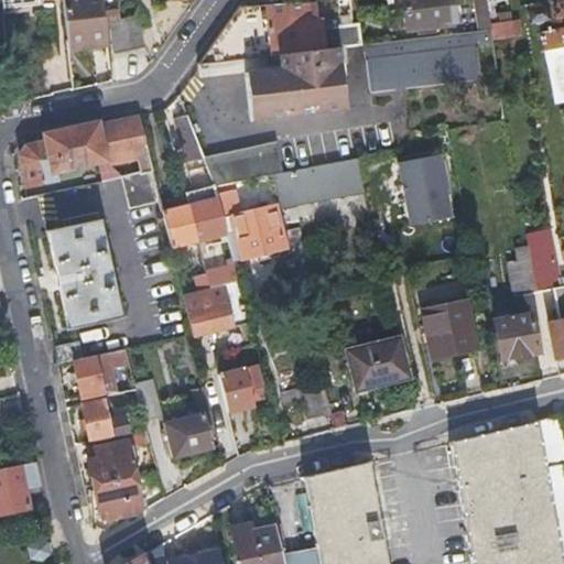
[(54,0),(1,0),(2,14),(55,9),(54,0)]
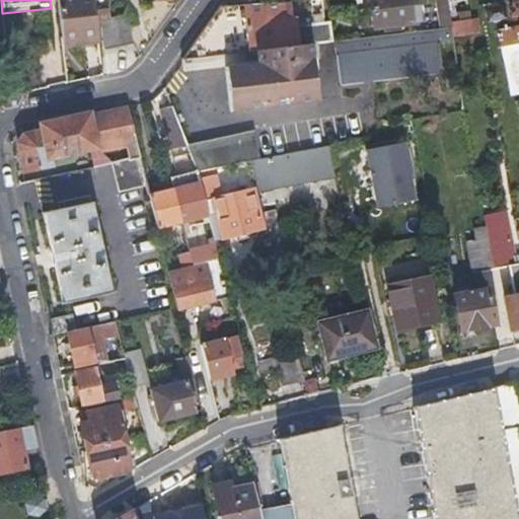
[(68,54),(102,52),(97,0),(59,0),(62,35),(66,34),(68,54)]
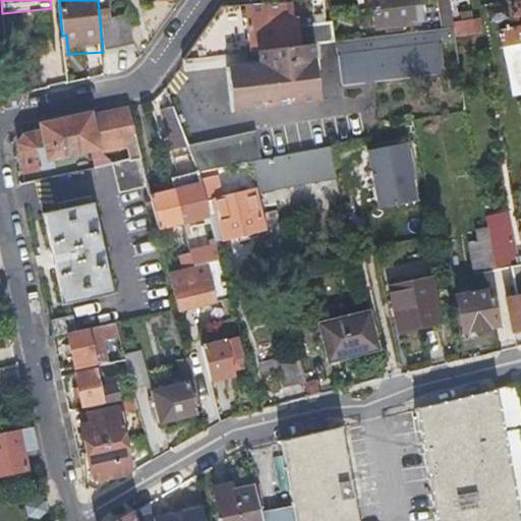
[(109,58),(120,57),(132,56),(129,22),(111,23),(108,0),(98,0),(103,52),(108,52),(109,58)]
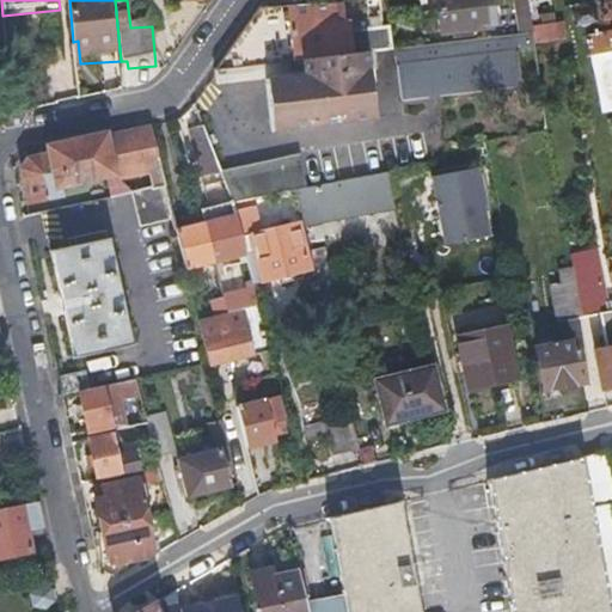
[(300,56),(341,51),(336,23),(344,23),(342,0),(277,1),(269,0),(263,0),(218,65),(285,57),(300,56)]
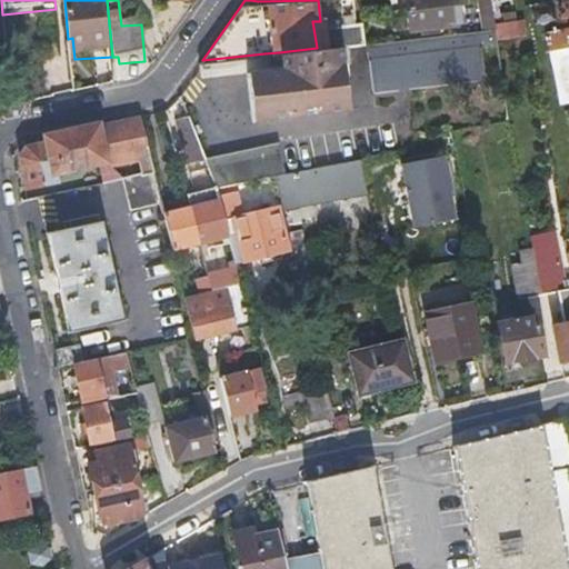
[(399,0),(401,11),(455,5),(453,0),(399,0)]
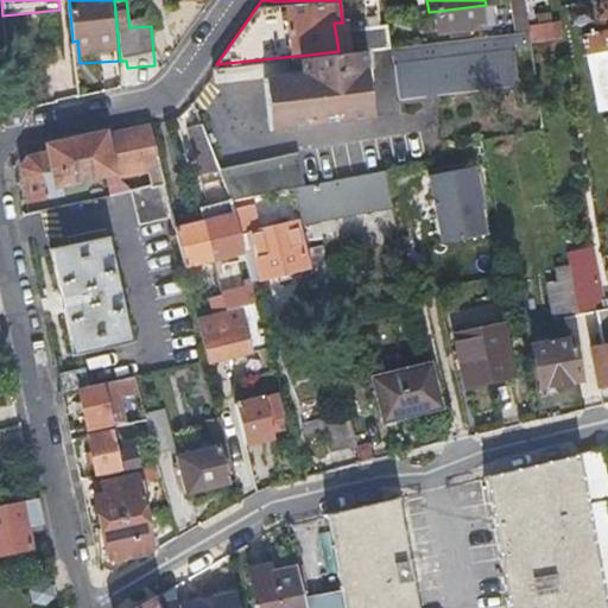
[(524,32),(518,1),(505,2),(511,33),(524,32)]
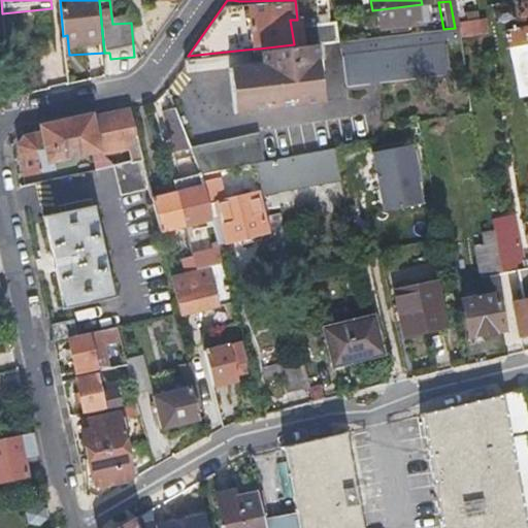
[(422,7),(422,4),(372,10),(374,28),(415,25),(414,21),(419,20),(419,7),(422,7)]
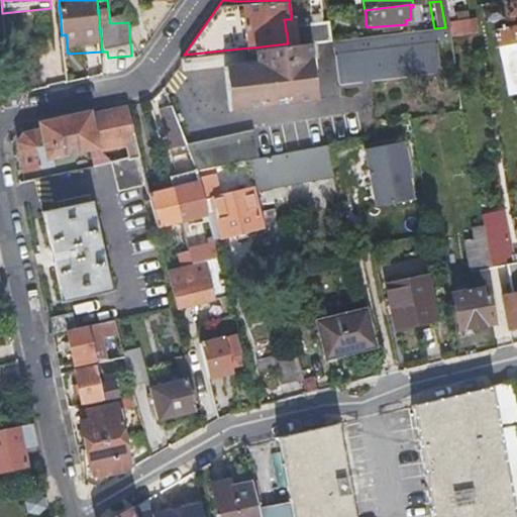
[(477,18),(449,19),(449,35),(478,34),(477,18)]
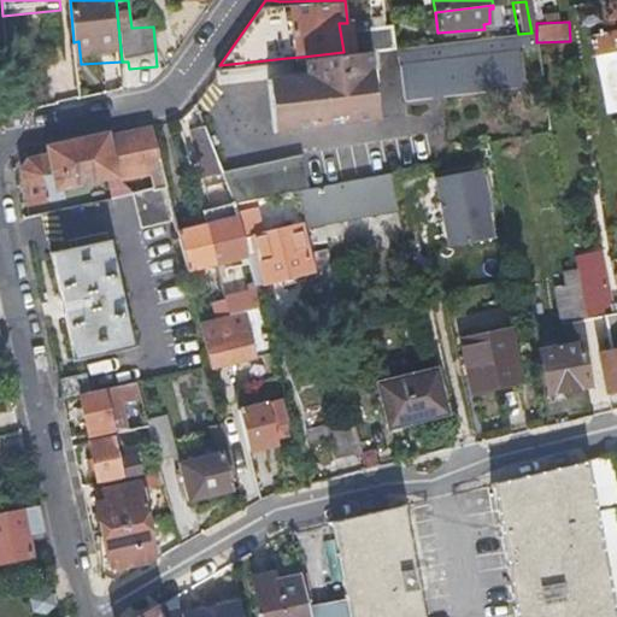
[(353,29),(357,51),(368,50),(382,48),(397,47),(393,24),(353,29)]
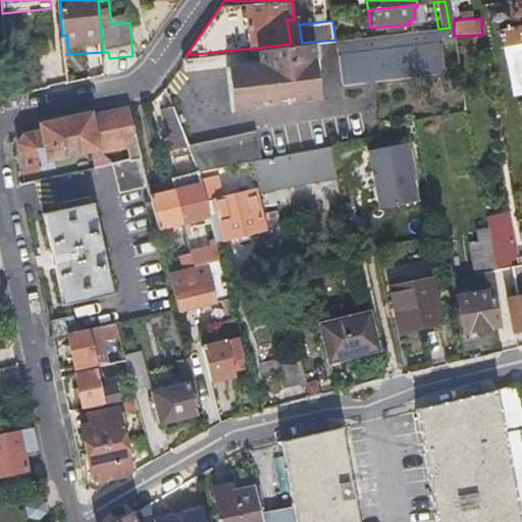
[(442,71),(437,29),(335,40),(340,82),(347,86),(363,85),(367,80),(386,77),(390,82),(408,79),(411,74),(425,73),(428,76),(440,74),(442,71)]
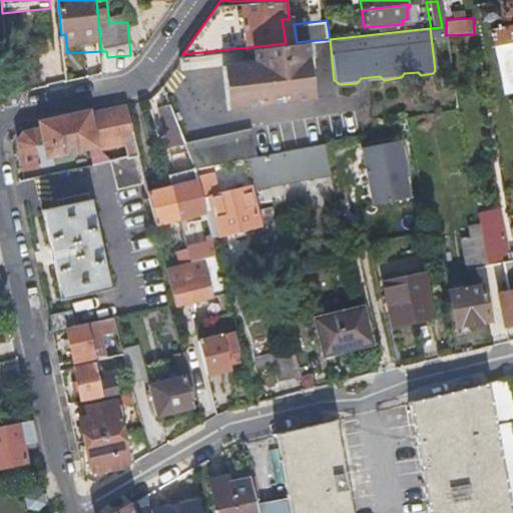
[(297,42),(286,43),(251,47),(253,64),(240,66),(222,67),(226,109),(255,106),(313,99),(306,41),(297,42)]
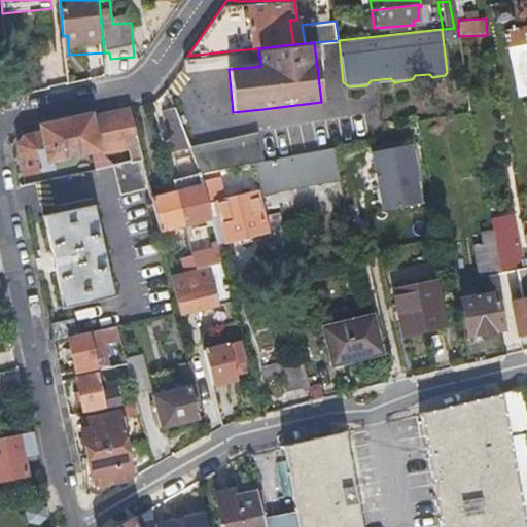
[(526,45),(512,47),(516,97),(526,96),(526,45)]
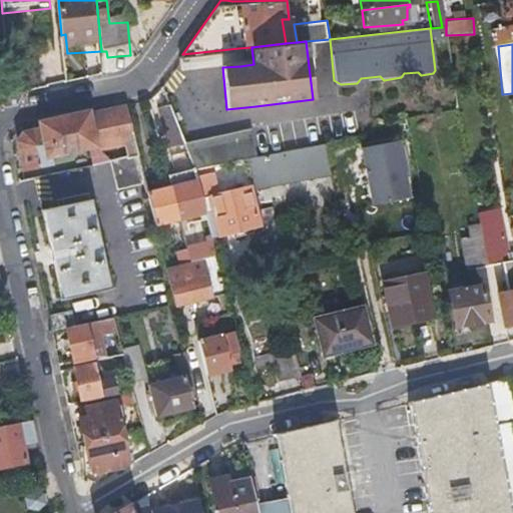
[(251,47),(238,48),(240,66),(253,64),(251,47)]
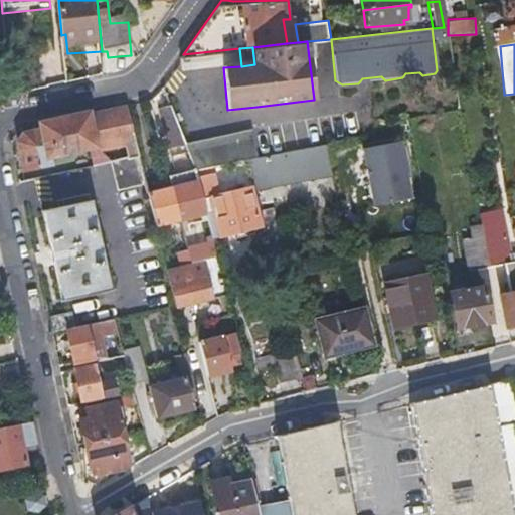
[(123,171),(143,167),(127,106),(91,112),(100,148),(114,162),(123,171)]
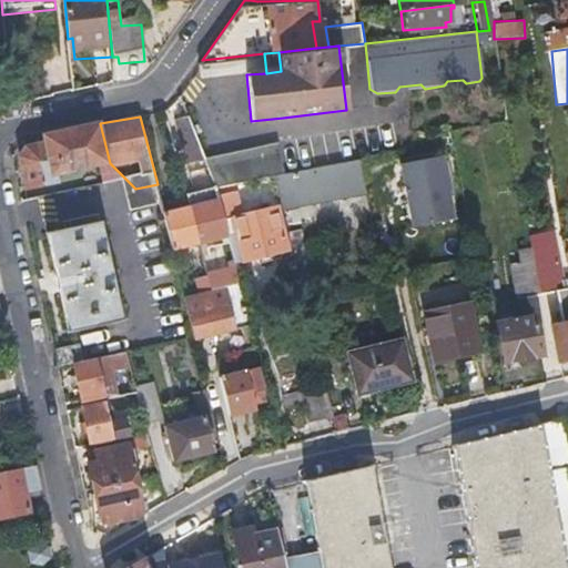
[(190,117),(185,119),(180,120),(190,151),(201,148),(190,117)]
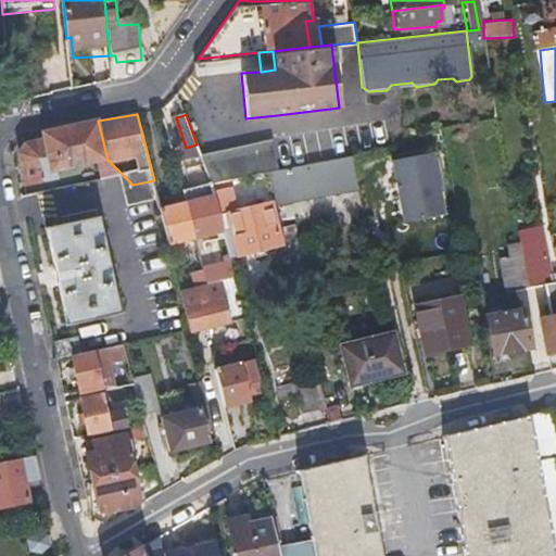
[(97,163),(108,160),(98,121),(47,130),(49,138),(30,141),(20,156),(27,188),(58,180),(55,173),(97,163)]
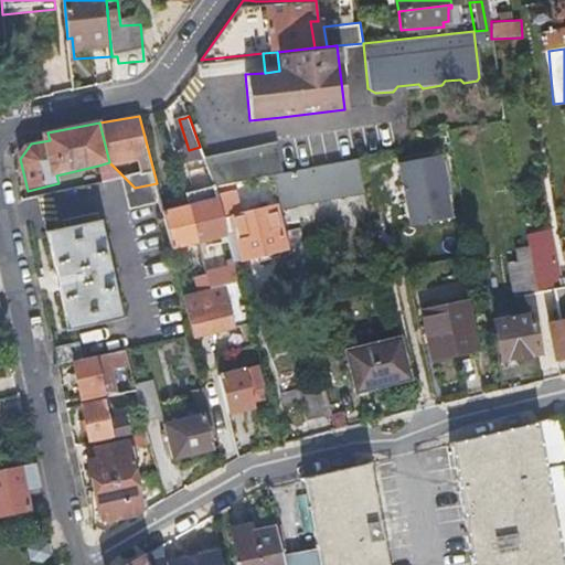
[(205,163),(213,187),(228,182),(253,177),(267,173),(260,150),(205,163)]
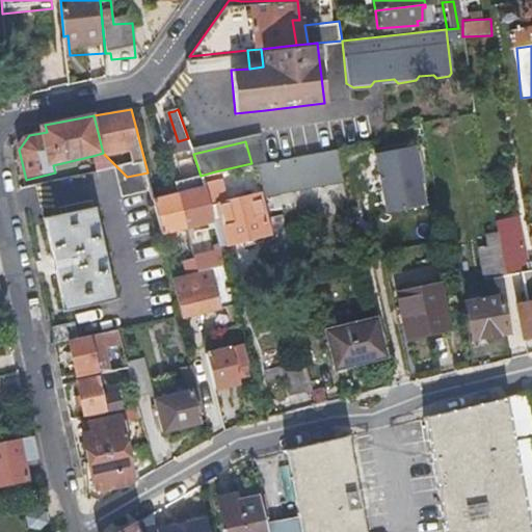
[(374,152),(383,212),(427,206),(418,144),(374,152)]
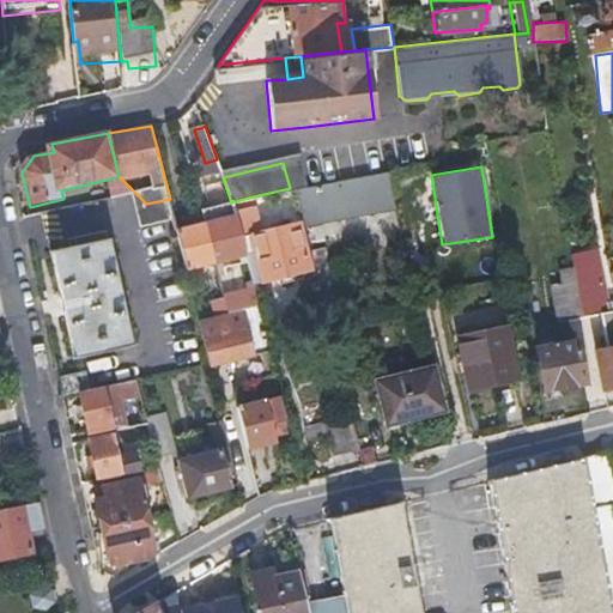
[(388,202),(381,168),(290,188),(297,210),(301,224),(388,202)]
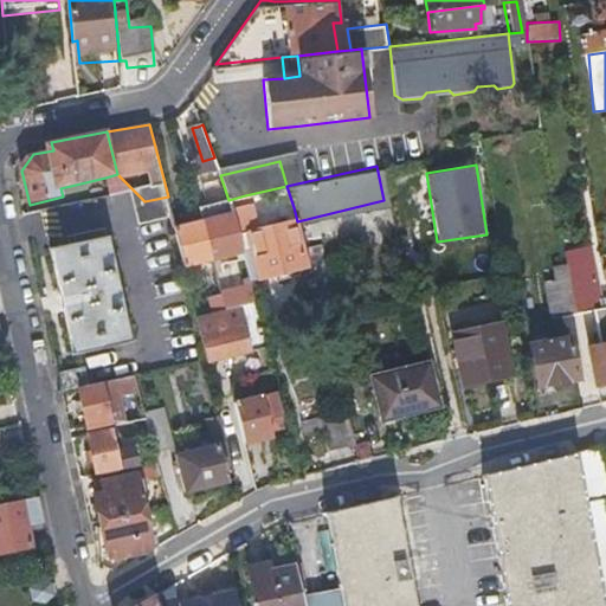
[(117,174),(105,178),(109,195),(120,193),(126,199),(134,191),(117,174)]
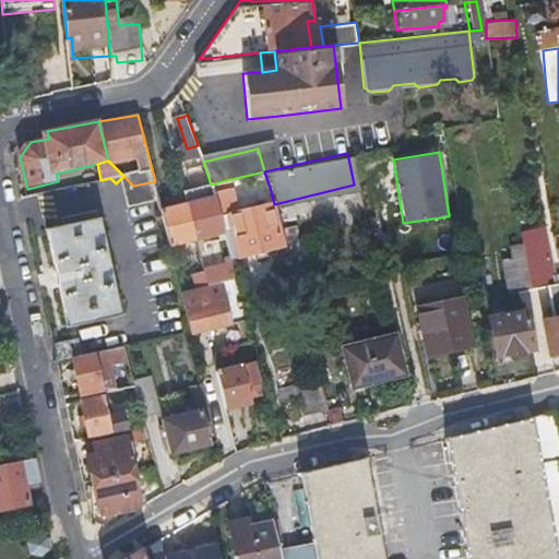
[(254,195),(271,191),(264,171),(250,175),(254,195)]
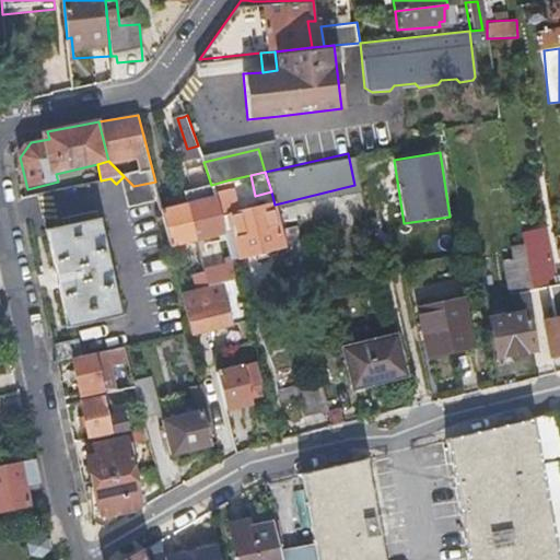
[(159,197),(155,182),(133,186),(124,176),(131,203),(159,197)]
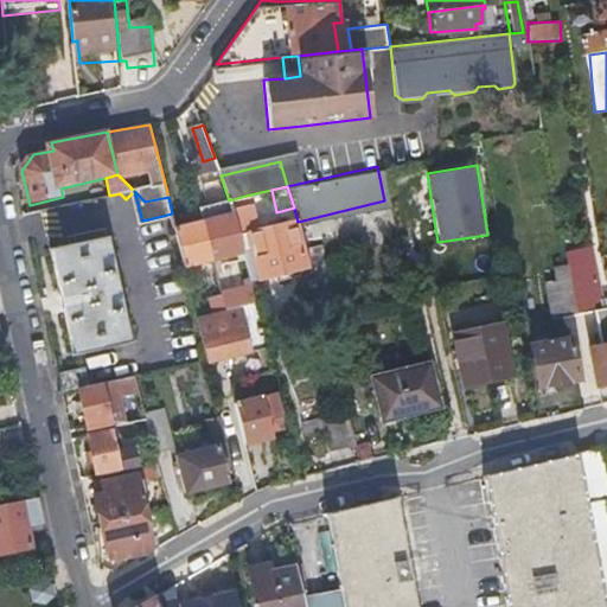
[(246,196),(229,200),(244,254),(251,278),(304,263),(293,223),(251,235),(246,213),(244,210),(248,209),(246,196)]
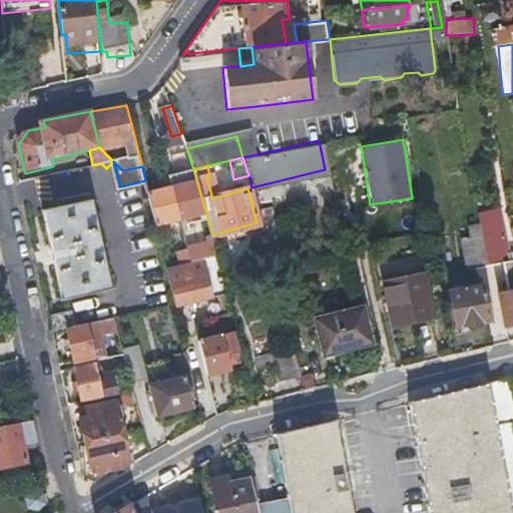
[(170,175),(172,185),(182,220),(206,214),(193,169),(170,175)]
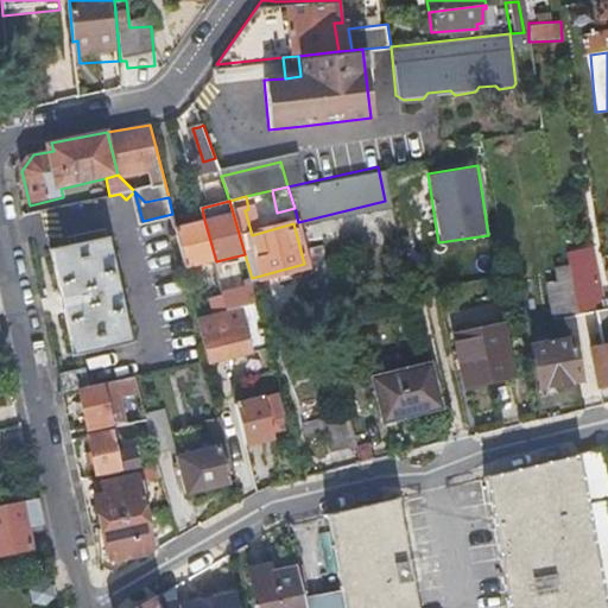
[(216,261),(204,220),(176,227),(187,268),(216,261)]
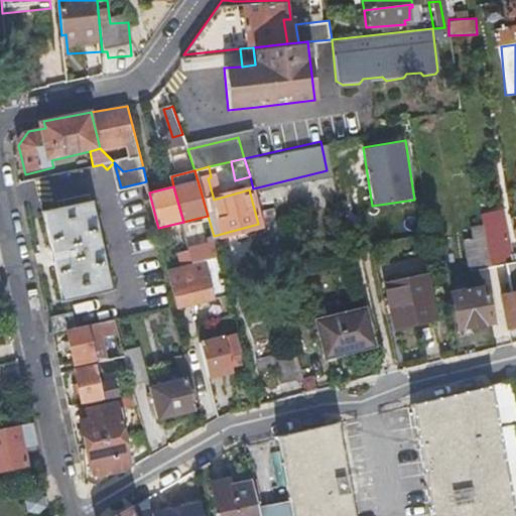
[(60,301),(87,296),(112,290),(92,203),(41,213),(60,301)]
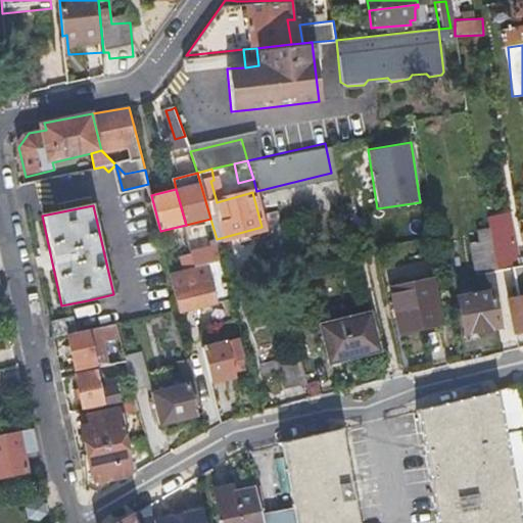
[(489,225),(497,269),(512,266),(519,295),(508,297),(516,332),(522,330),(522,264),(521,265),(511,214),(487,218),(489,225)]
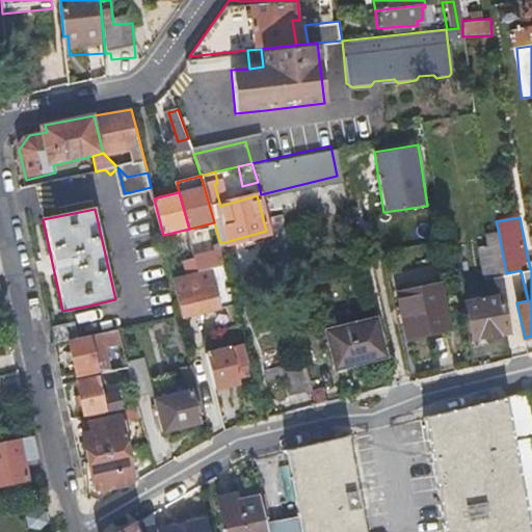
[(485,277),(506,273),(498,229),(485,232),(488,243),(479,245),(485,277)]
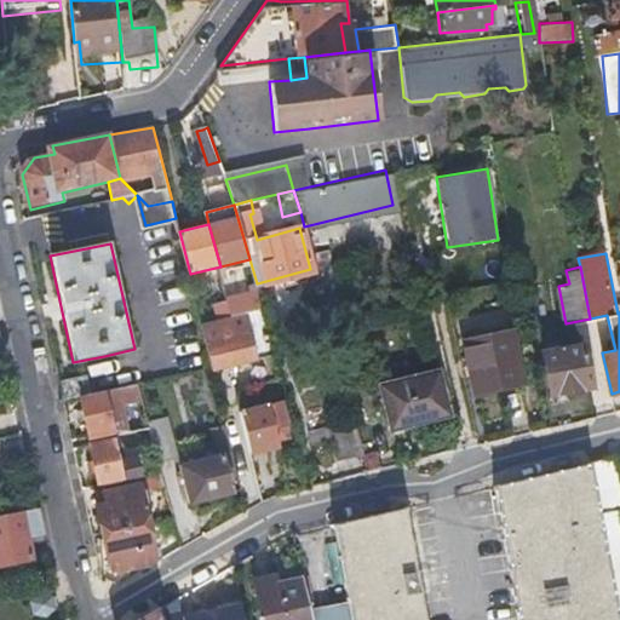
[(228,298),(231,315),(251,310),(248,302),(246,293),(228,298)]
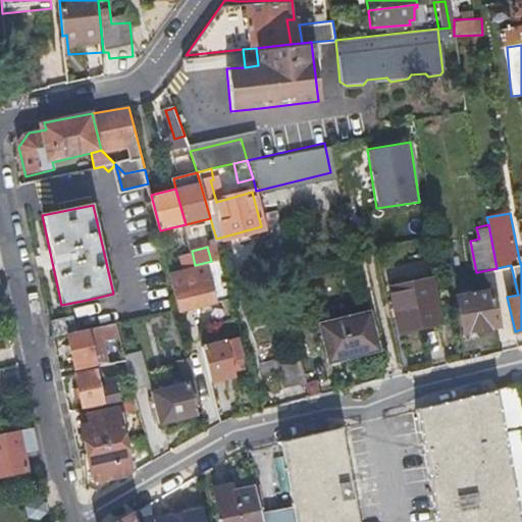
[(186,267),(195,265),(192,251),(183,253),(186,267)]
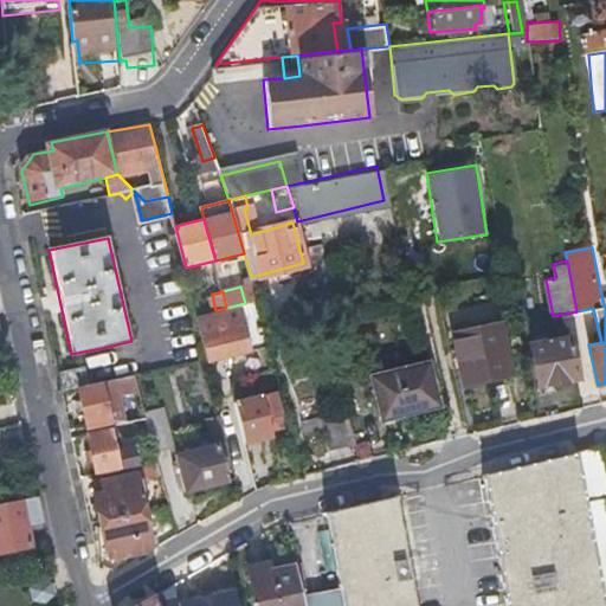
[(226,308),(216,310),(199,315),(210,360),(269,346),(257,300),(245,303),(226,308)]
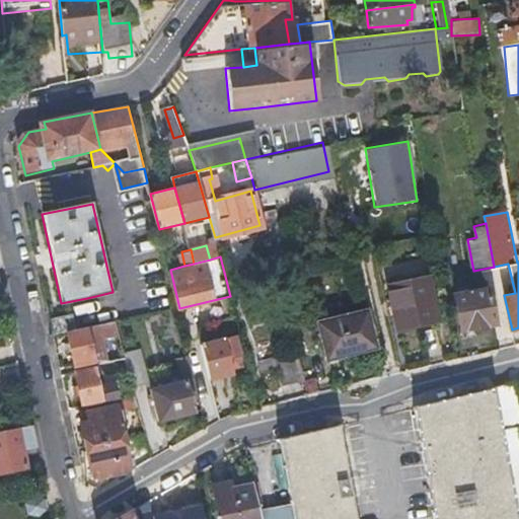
[(269,282),(278,279),(275,265),(265,268),(269,282)]
